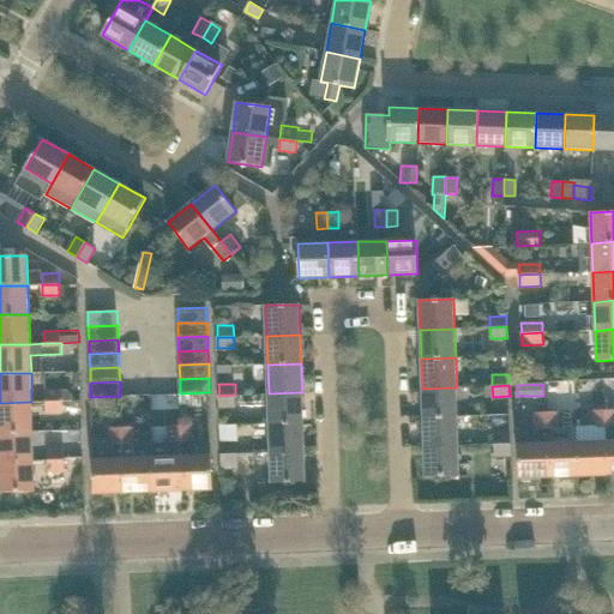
[(423,417),(457,416),(457,387),(422,389),(423,417)]
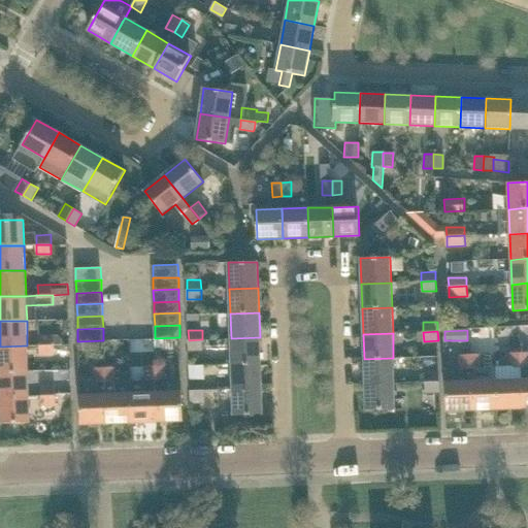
[(39,345),(54,344),(54,335),(39,335),(39,345)]
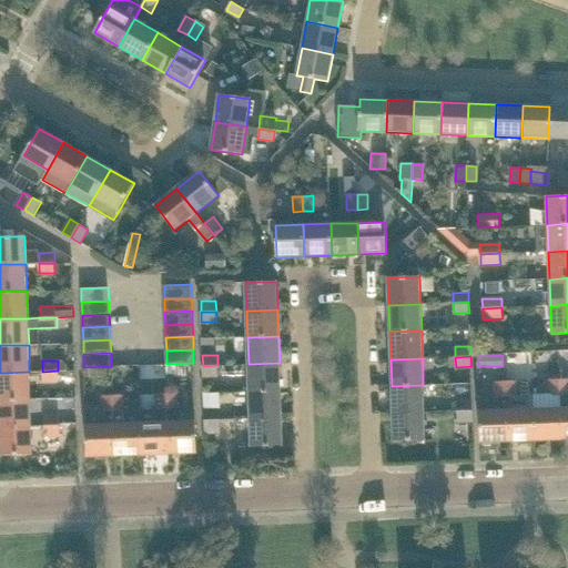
[(250,392),(281,391),(280,363),(249,364),(250,392)]
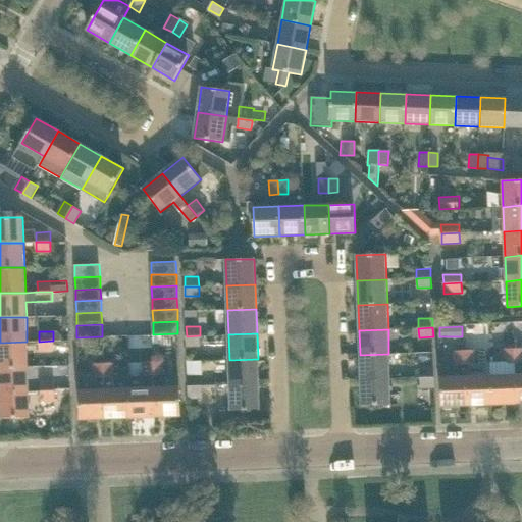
[(200,335),(187,336),(187,346),(201,345),(200,335)]
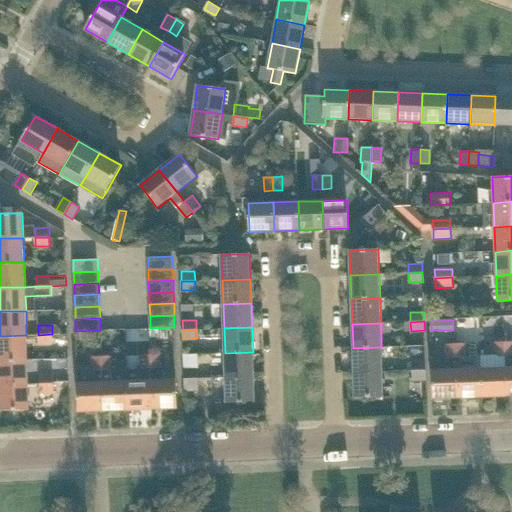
[(111,356),(109,356),(108,330),(100,330),(101,356),(102,370),(102,382),(103,411),(128,410),(127,382),(111,382),(111,356)]
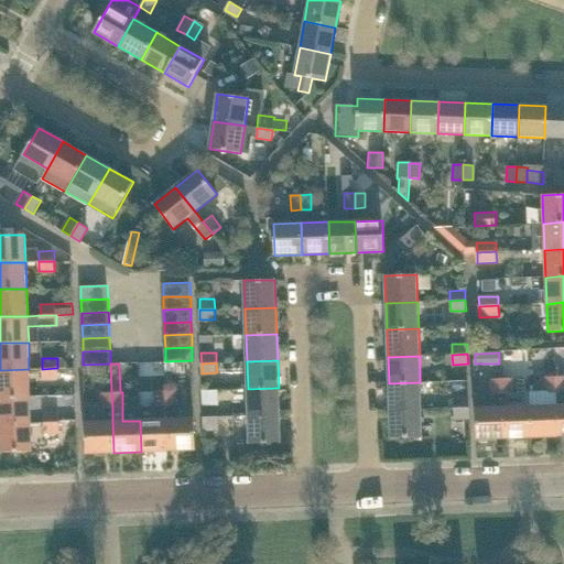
[(57,368),(42,369),(43,379),(58,379),(57,368)]
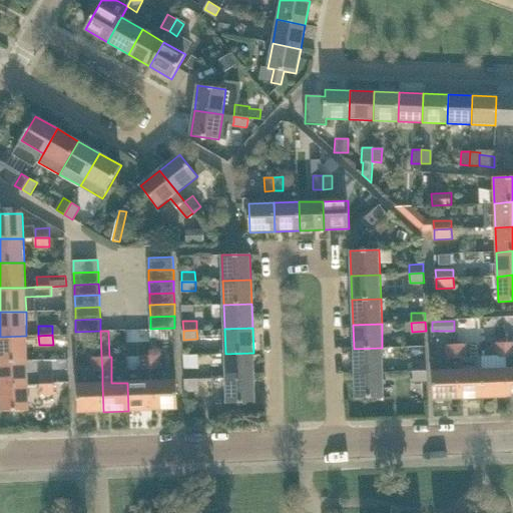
[(0,361),(27,361),(26,336),(0,337),(0,361)]
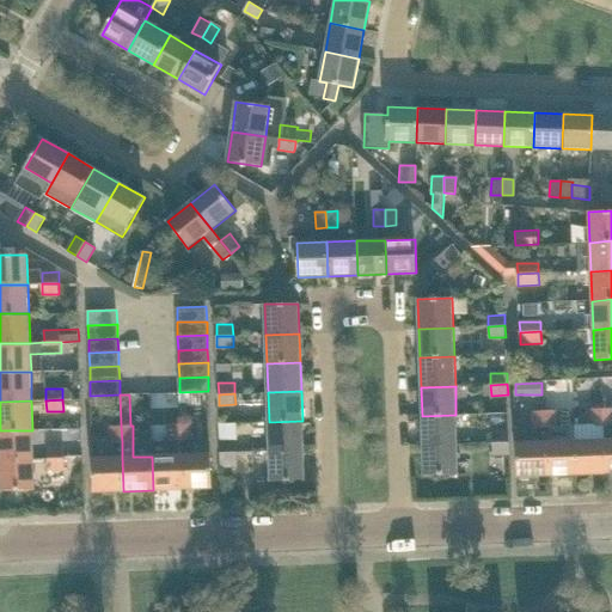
[(593,426),(605,426),(604,409),(593,409),(593,426)]
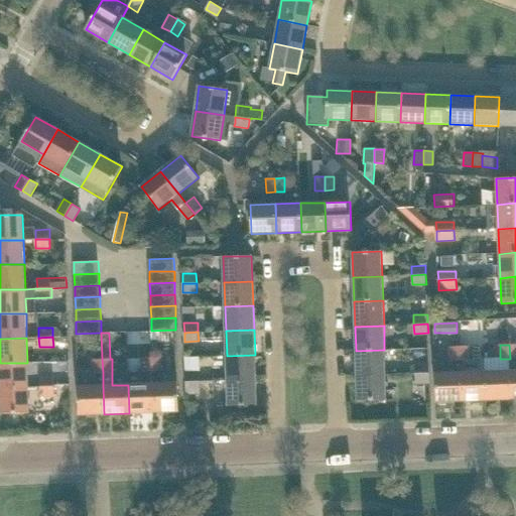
[(460,347),(461,360),(470,360),(469,346),(460,347)]
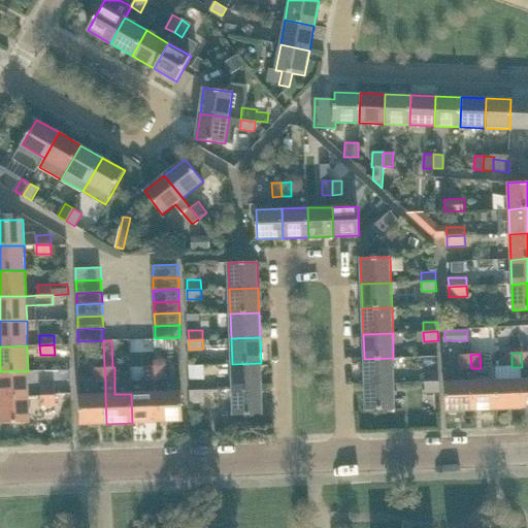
[(461,369),(471,368),(470,355),(461,355),(461,369)]
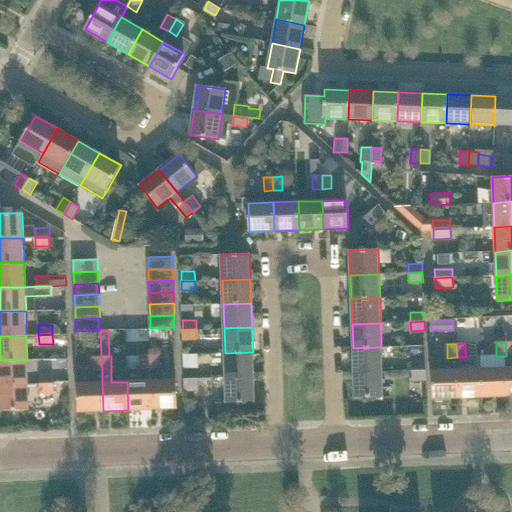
[(354,372),(382,371),(381,347),(353,348),(354,372)]
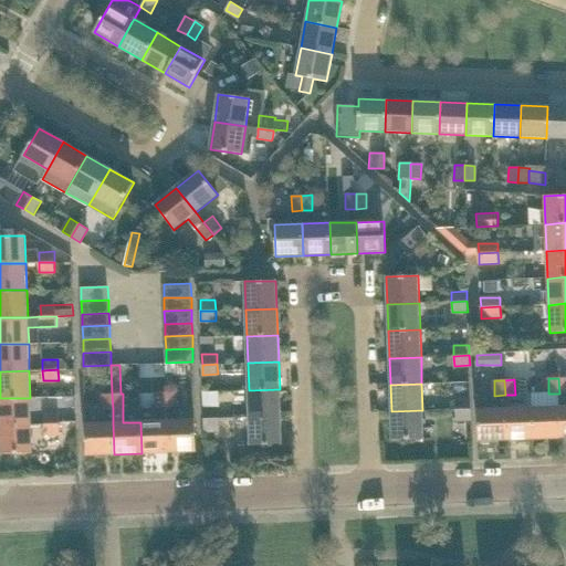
[(249,417),(281,416),(280,389),(249,390),(249,417)]
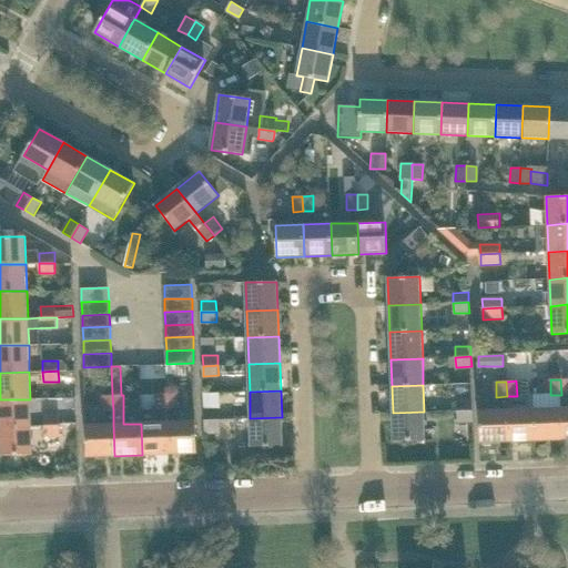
[(168,423),(168,409),(166,394),(156,394),(158,423),(141,424),(142,455),(169,454),(168,423)]
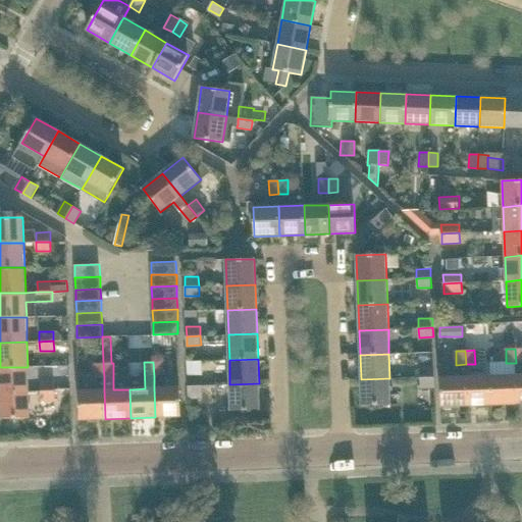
[(154,376),(163,376),(162,362),(153,362),(154,376)]
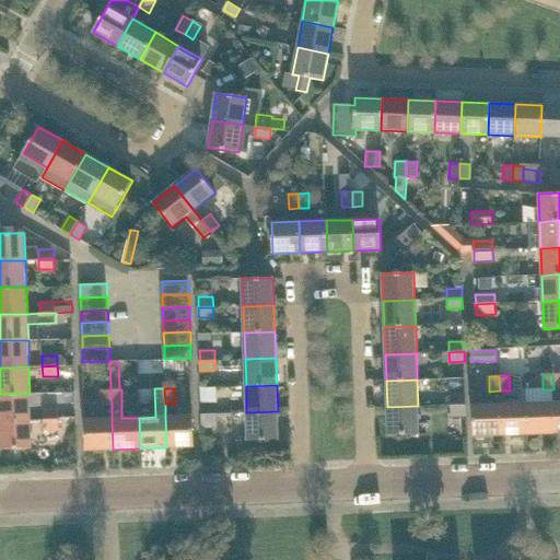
[(111,389),(101,391),(102,406),(112,405),(111,389)]
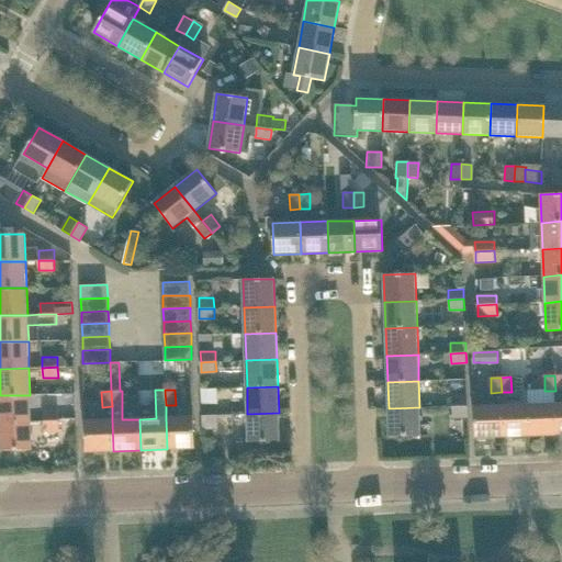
[(0,422),(31,422),(30,395),(0,395),(0,422)]
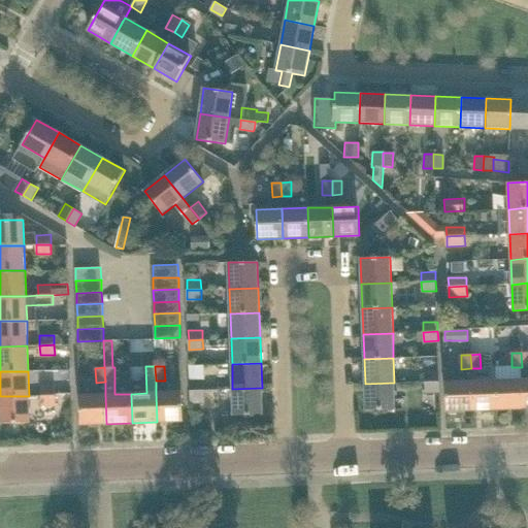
[(425,382),(439,382),(439,371),(425,372),(425,382)]
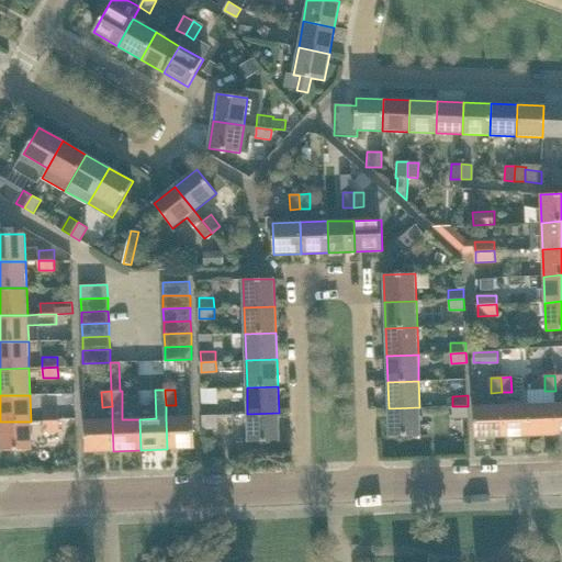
[(503,437),(529,436),(528,404),(502,405),(503,437)]
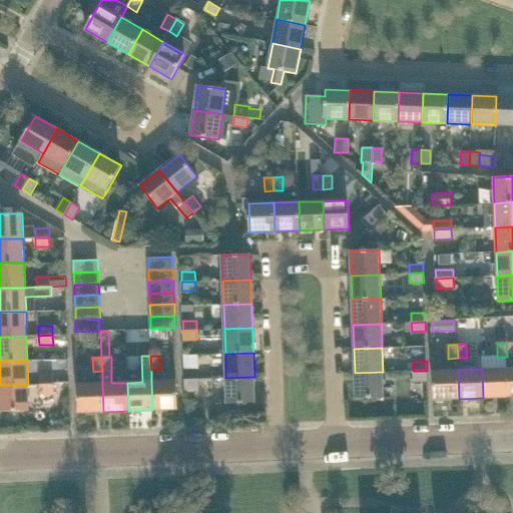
[(483,398),(508,397),(507,369),(482,369),(483,398)]
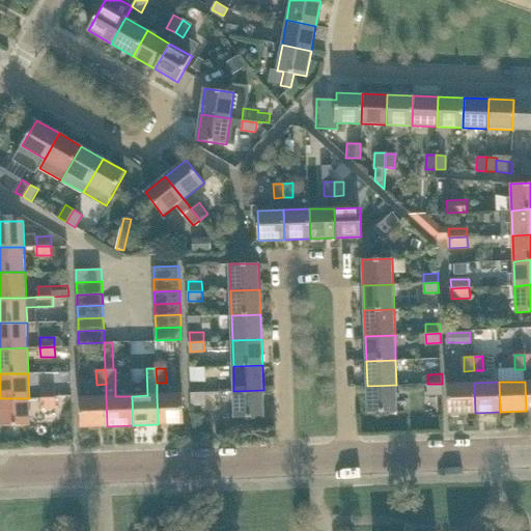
[(191,392),(205,392),(205,383),(191,383),(191,392)]
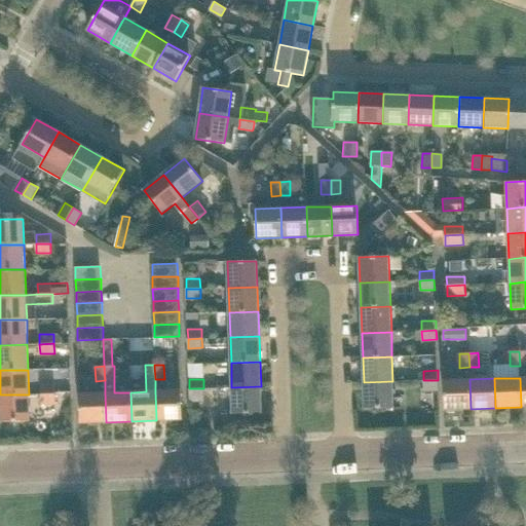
[(445,410),(471,409),(470,379),(444,380),(445,410)]
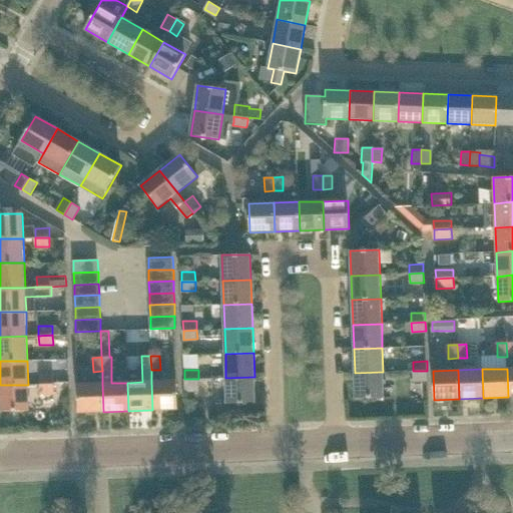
[(427,371),(413,371),(414,381),(428,380),(427,371)]
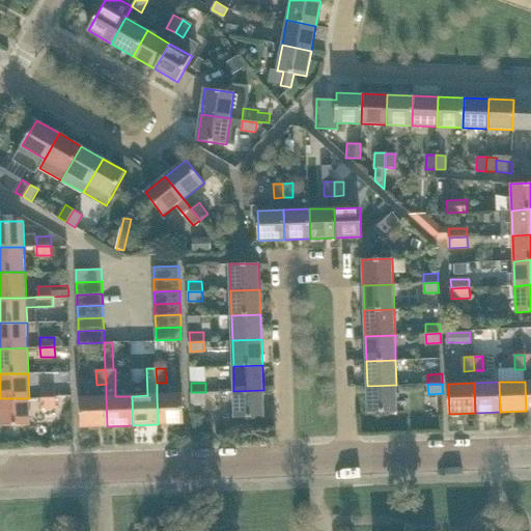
[(368,413),(397,412),(396,385),(367,386),(368,413)]
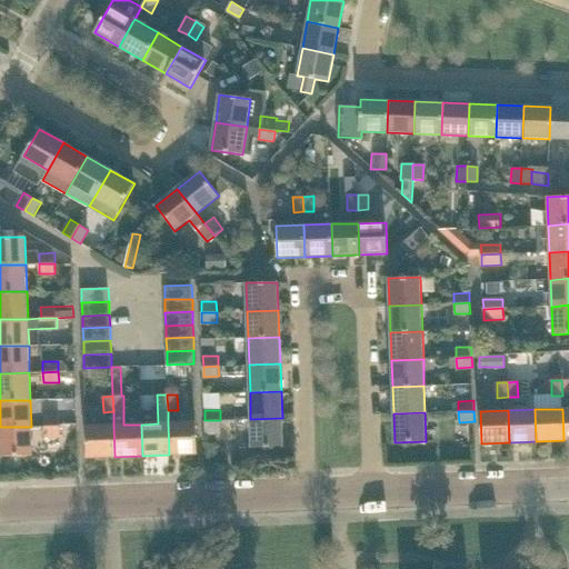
[(60,416),(45,416),(45,426),(60,426),(60,416)]
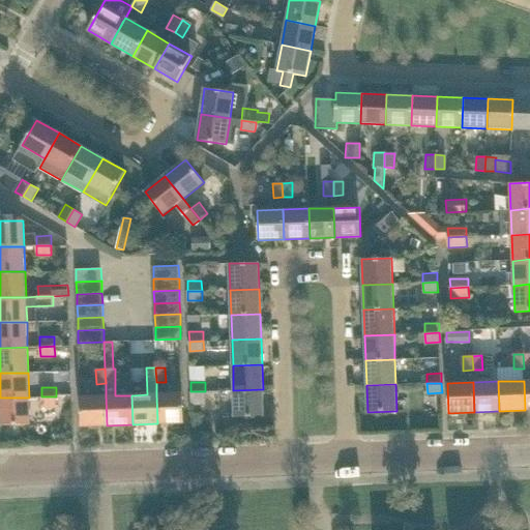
[(234,416),(264,415),(263,389),(233,390),(234,416)]
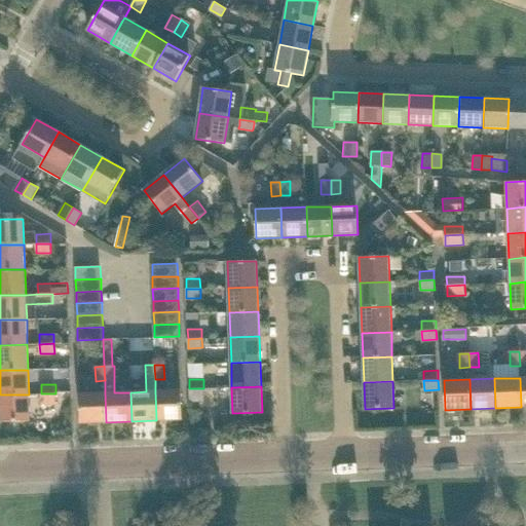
[(203,388),(189,388),(189,399),(203,398),(203,388)]
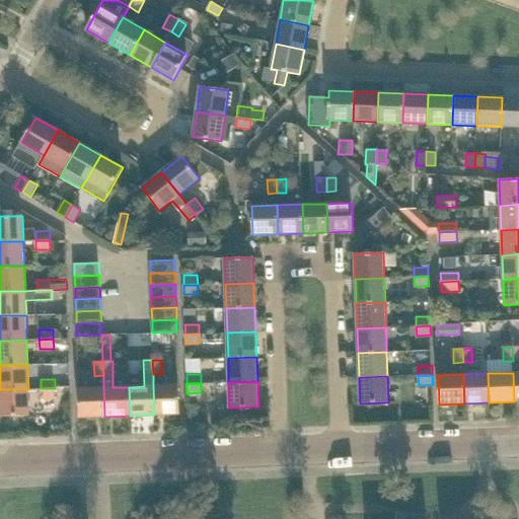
[(154,415),(179,414),(178,385),(153,386),(154,415)]
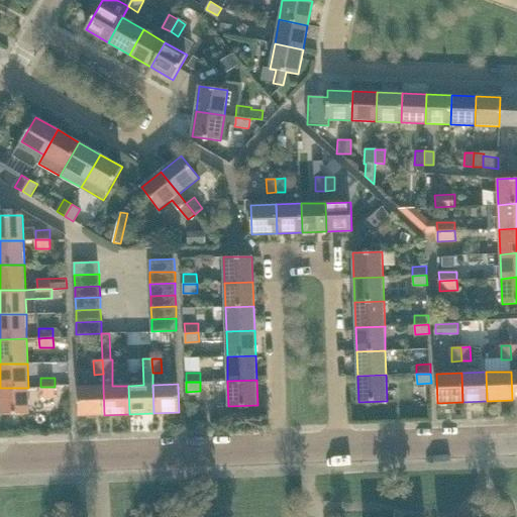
[(79,416),(104,415),(103,386),(78,387),(79,416)]
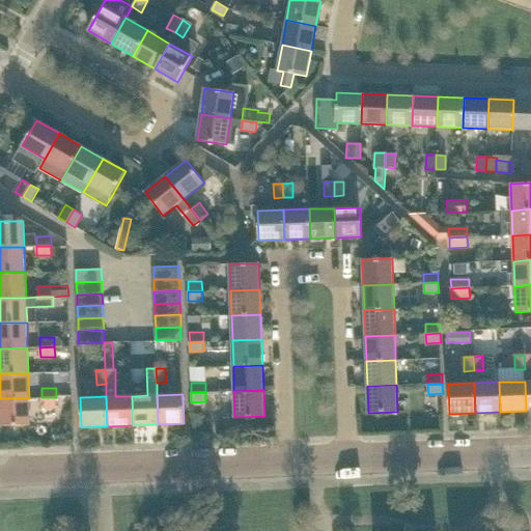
[(42,408),(56,407),(56,397),(42,397),(42,408)]
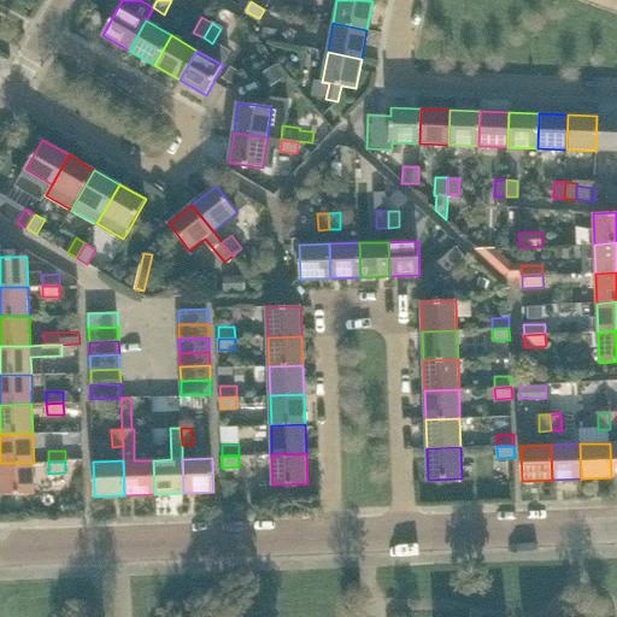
[(65,472),(76,472),(75,462),(65,462),(65,472)]
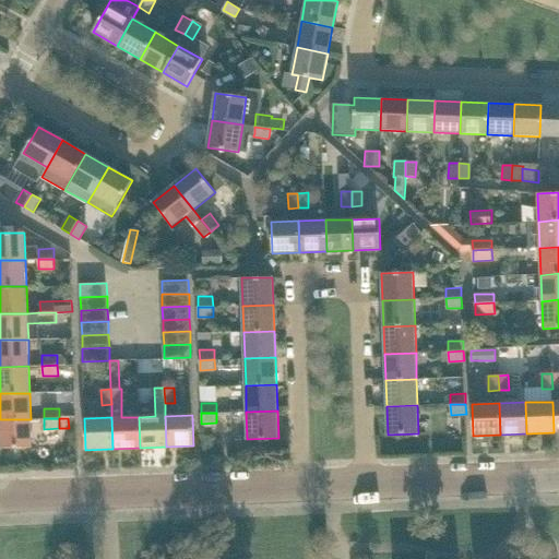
[(0,429),(1,448),(32,447),(31,419),(0,419),(0,429)]
